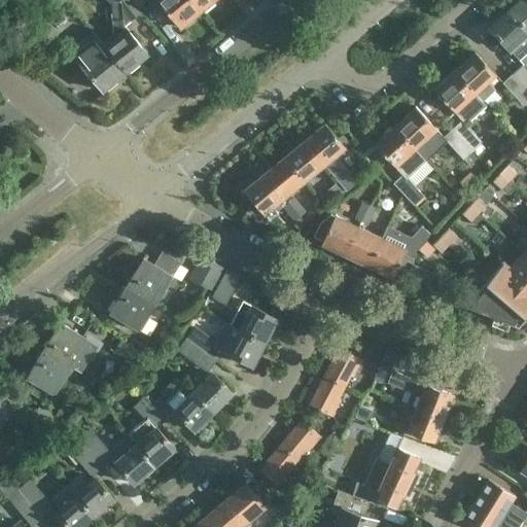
[(43,0),(34,8),(42,18),(64,0),(43,0)]
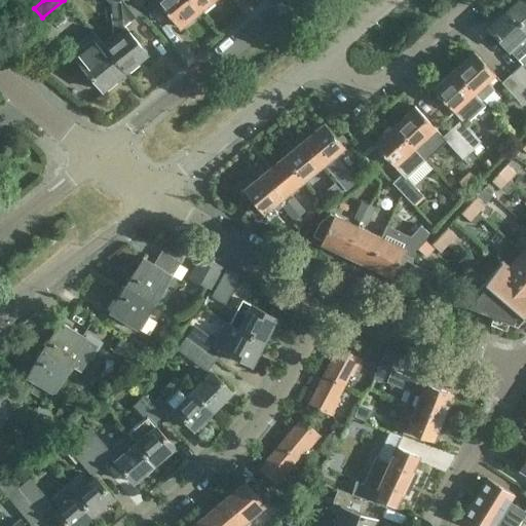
[(105,46),(125,71),(148,53),(124,25),(140,12),(137,7),(129,0),(107,0),(110,3),(114,34),(116,36),(105,46)]
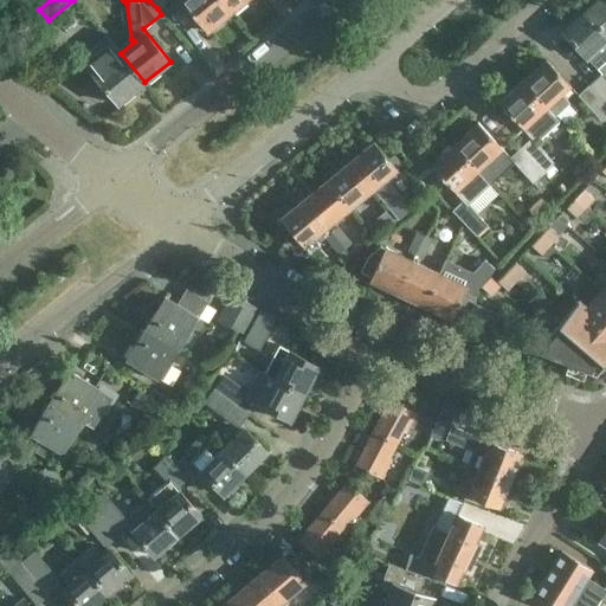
[(230,12),(220,0),(180,0),(206,32),(230,12)]
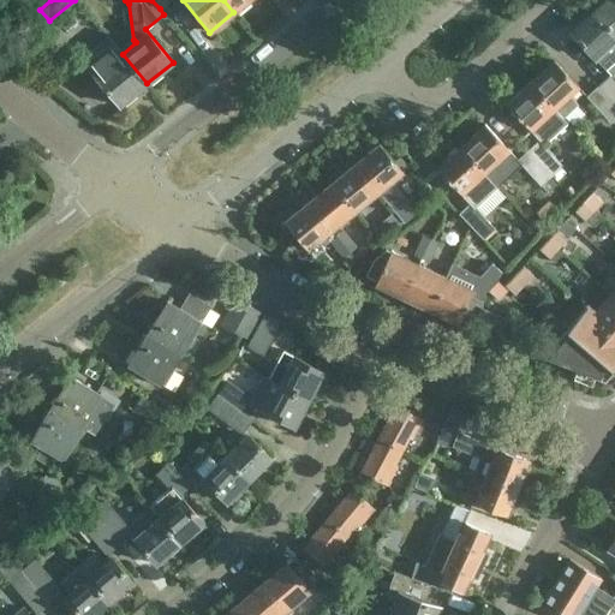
[(224,0),(233,12),(249,0),(224,0)]
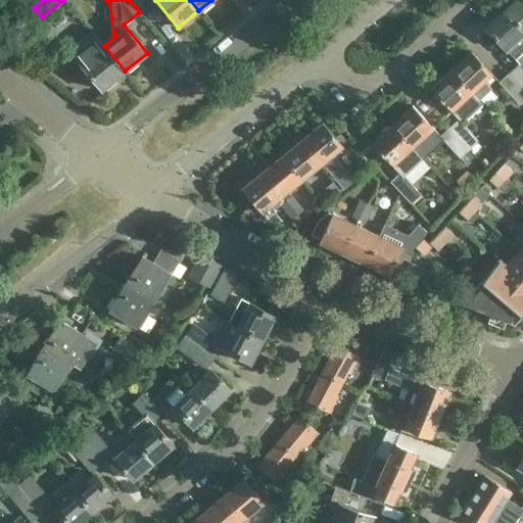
[(522,0),(514,0),(505,9),(522,29),(522,0)]
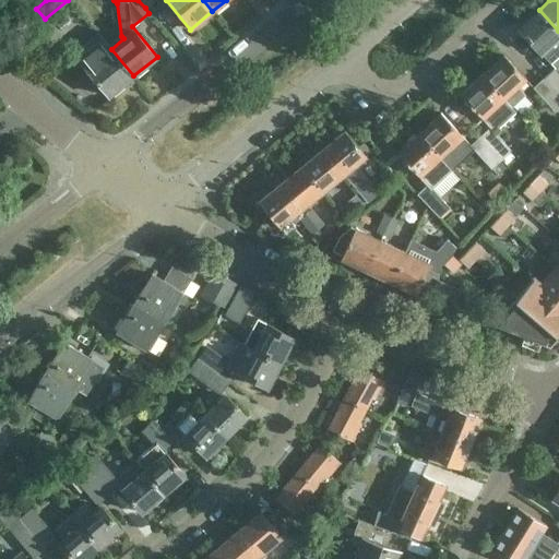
[(558,31),(539,10),(518,30),(540,55),(542,54),(550,63),(558,55),(558,31)]
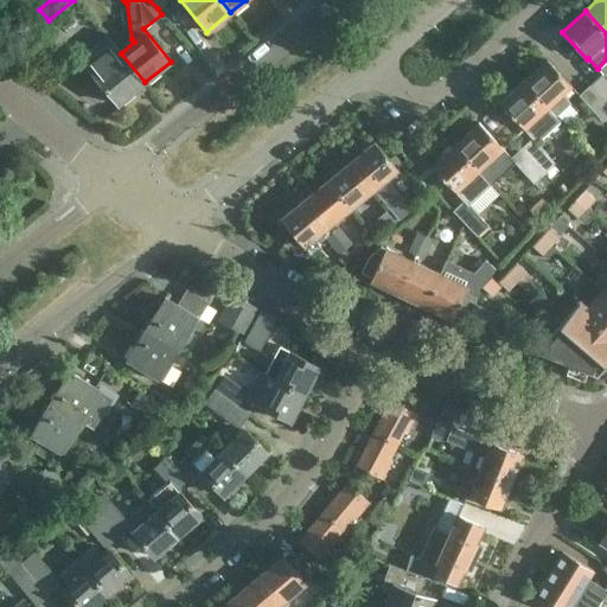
[(121,53),(117,50),(106,34),(77,57),(93,77),(103,91),(107,89),(119,103),(145,82),(121,53)]
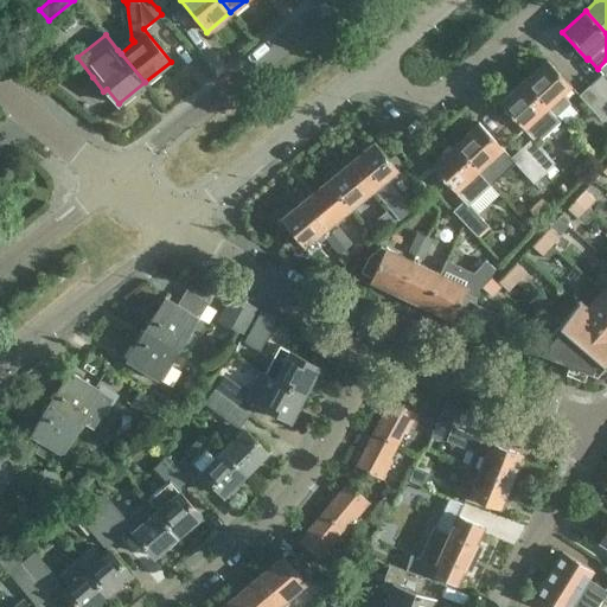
[(547,61),(524,81),(555,116),(570,102),(562,94),(570,87),(547,61)]
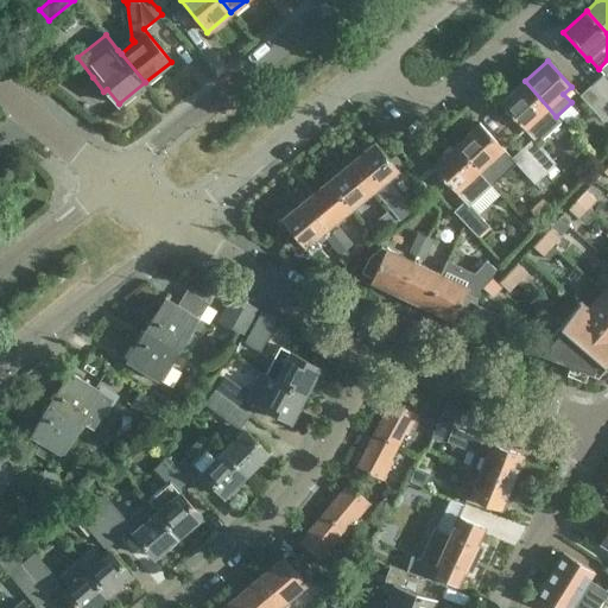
[(607,77),(605,74),(593,84),(607,100),(607,77)]
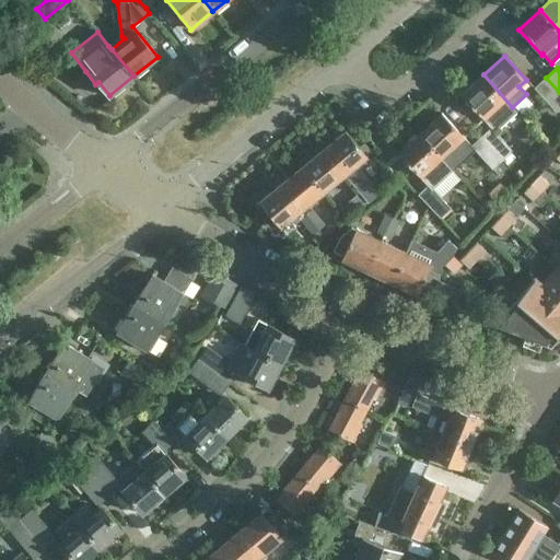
[(480,136),(502,160),(512,151),(494,131),(516,112),(512,107),(483,74),(461,95),(490,127),(480,136)]
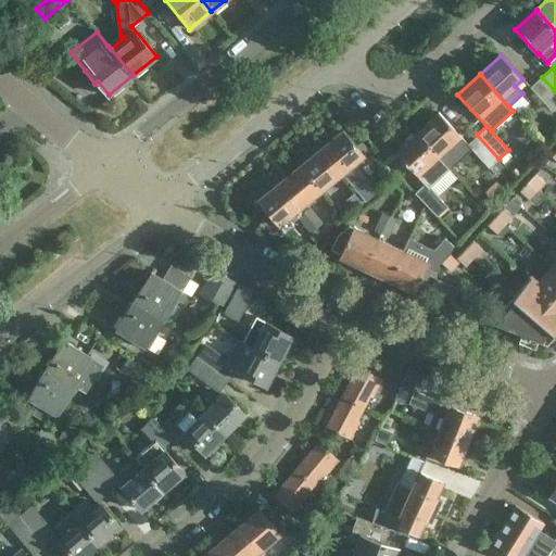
[(555,91),(542,77),(532,86),(554,110),(555,108),(555,91)]
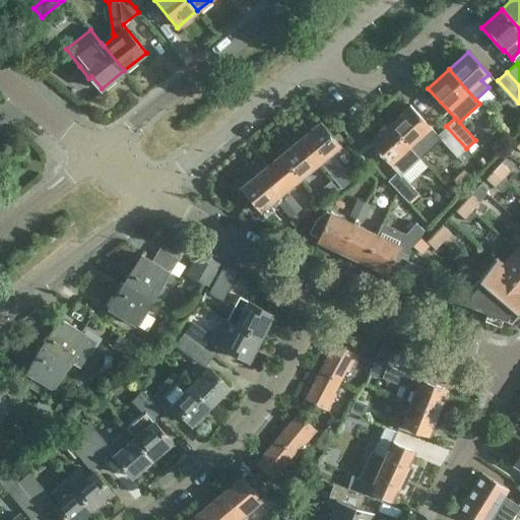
[(409,105),(388,125),(419,158),(440,139),(437,135),(437,134),(409,105)]
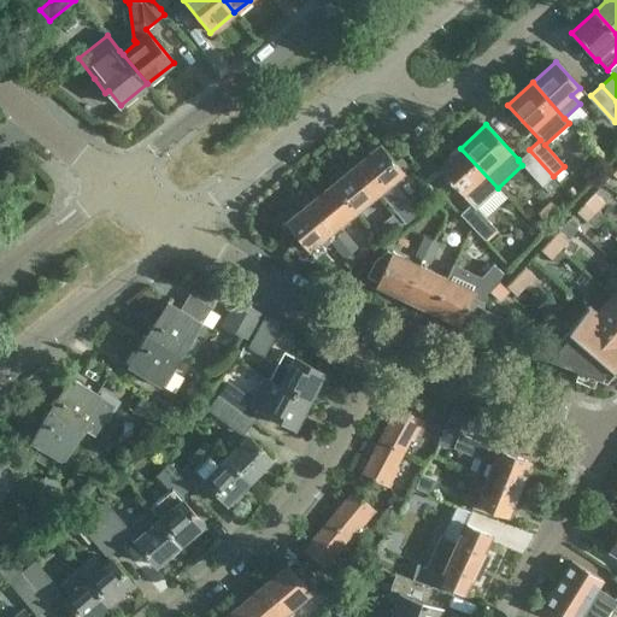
[(380,146),(356,165),(378,193),(403,174),(380,146)]
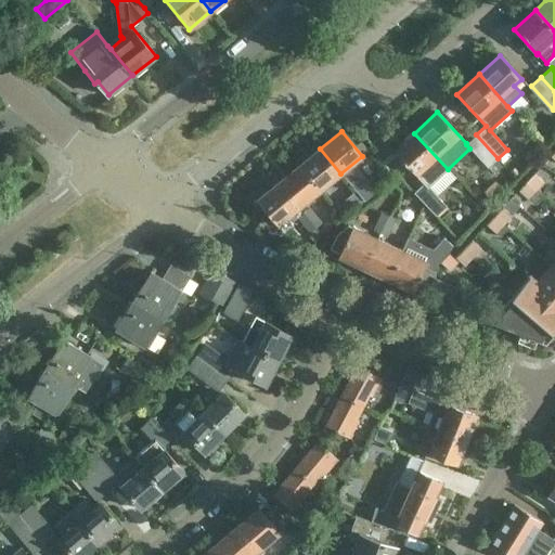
[(448,169),(414,133),(394,152),(423,184),(413,193),(435,217),(444,207),(427,189),(448,169)]
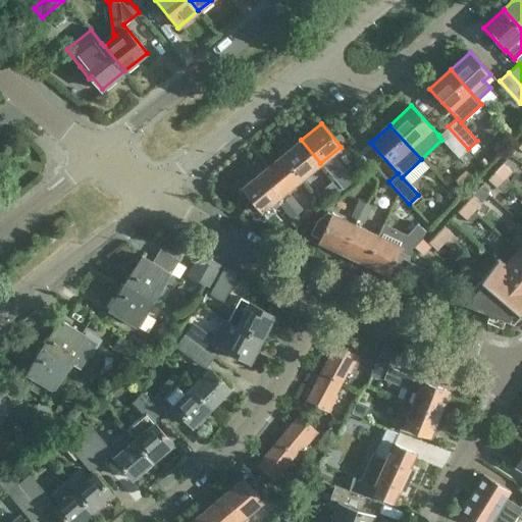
[(468,149),(448,126),(438,135),(438,136),(441,140),(459,158),(468,149)]
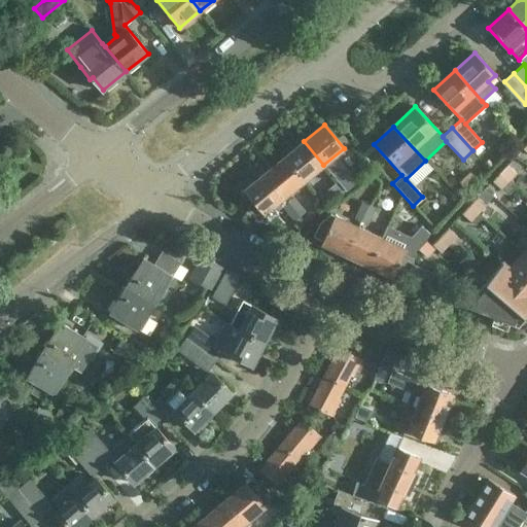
[(304,141),(284,156),(304,181),(323,165),(304,141)]
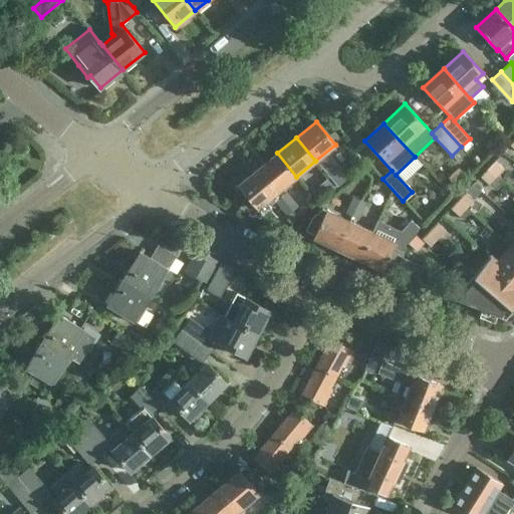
[(277,153),(257,169),(277,192),(296,177),(277,153)]
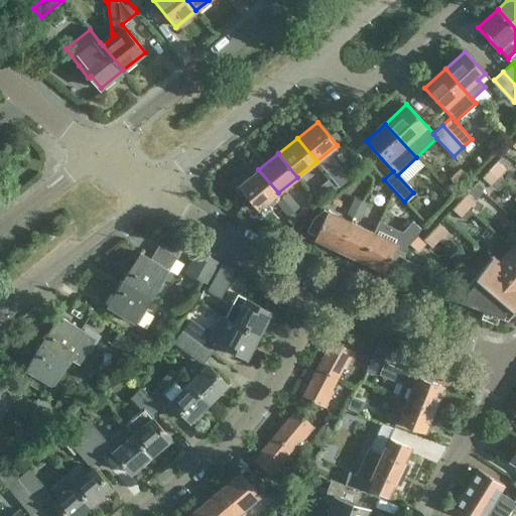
[(489,168),(497,176),(505,168),(496,160),(489,168)]
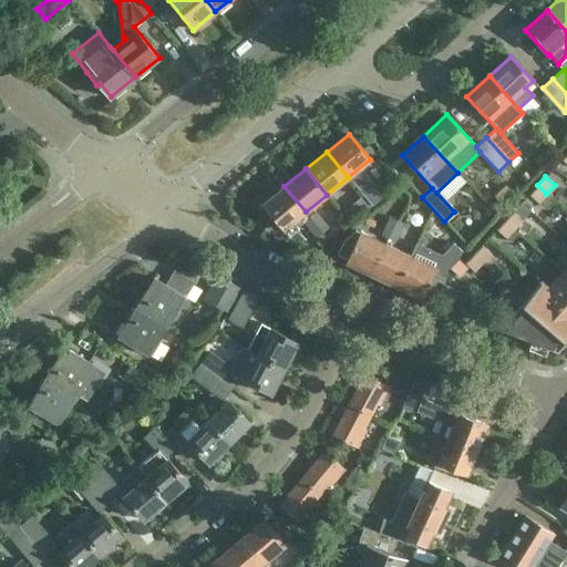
[(546,194),(537,185),(528,194),(537,203),(546,194)]
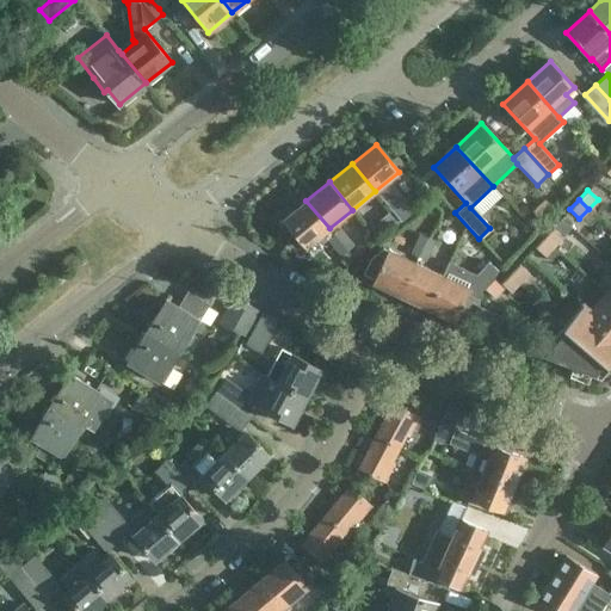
[(329,228),(306,201),(282,220),(306,247),(329,228)]
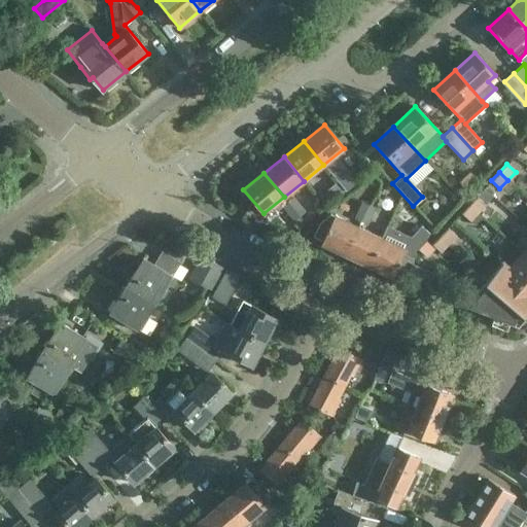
[(325,205),(337,195),(338,197),(345,190),(338,181),(318,197),(325,205)]
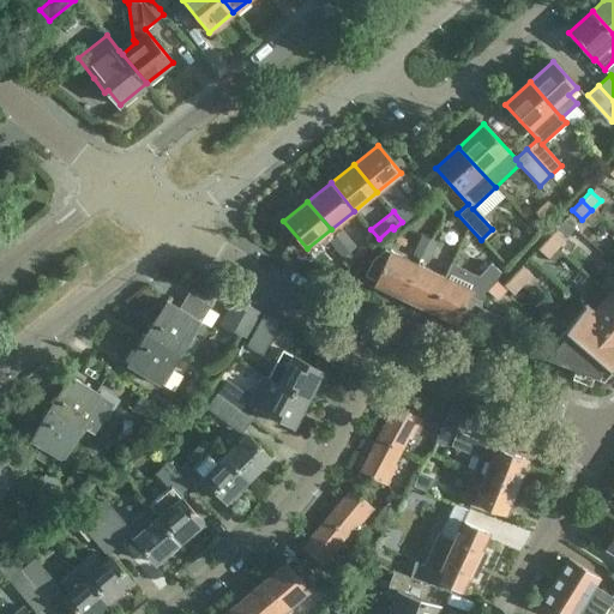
[(546,238),(555,247),(565,238),(555,228),(546,238)]
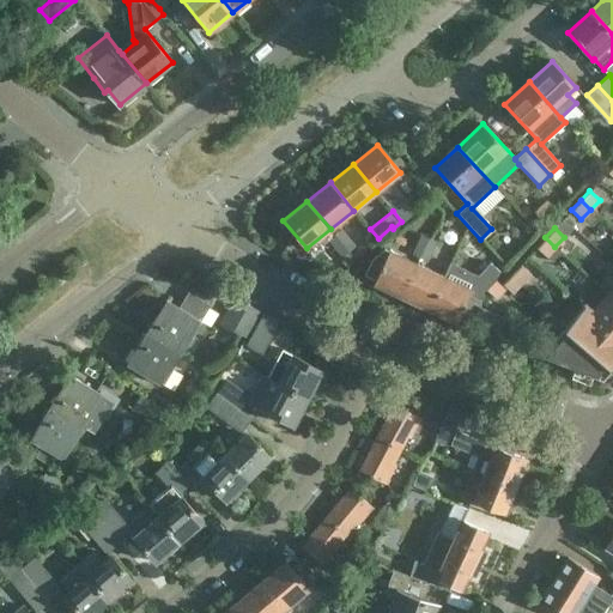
[(341,230),(335,235),(347,250),(354,246),(341,230)]
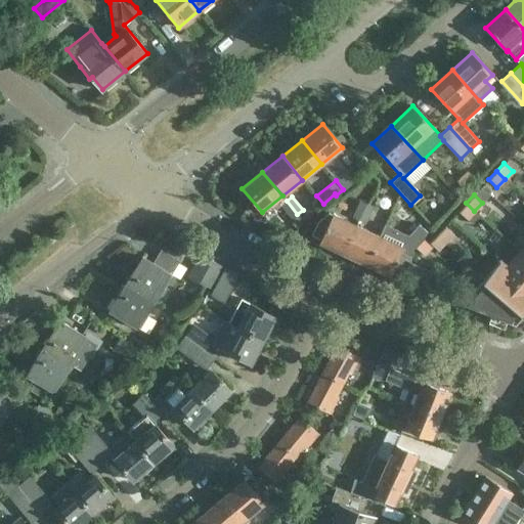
[(297,214),(287,201),(280,206),(292,219),(297,214)]
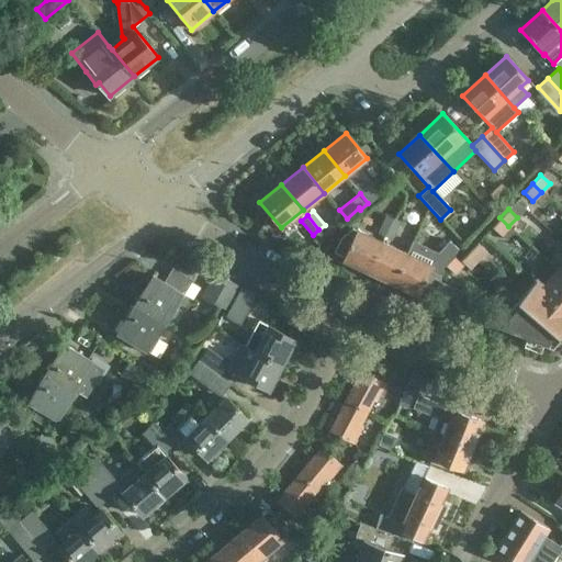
[(379,233),(384,236),(393,217),(388,215),(379,233)]
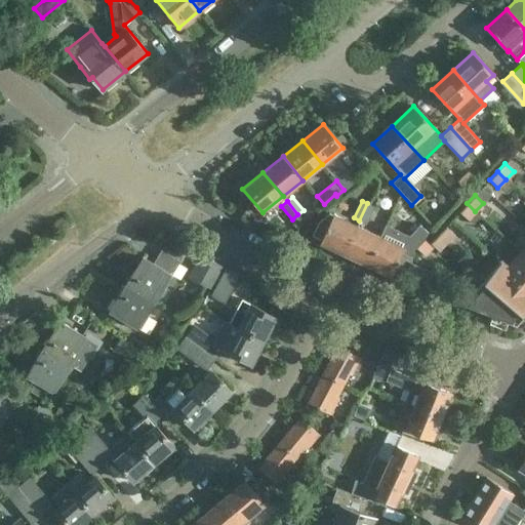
[(359,220),(368,225),(376,207),(367,203),(359,220)]
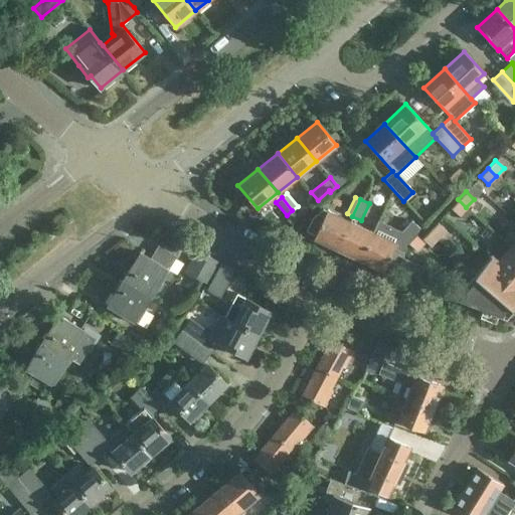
[(466,207),(458,199),(450,207),(458,215),(466,207)]
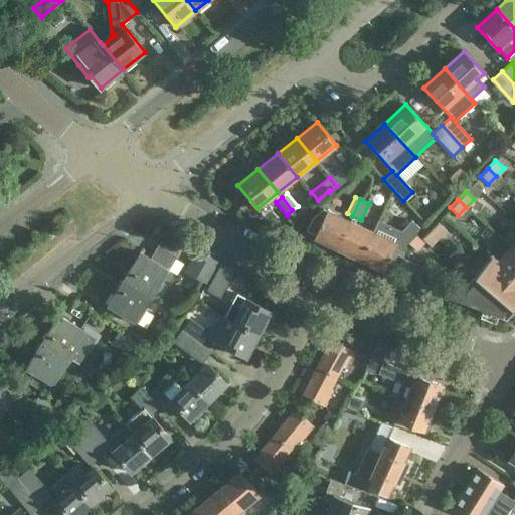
[(314,238),(337,248),(350,221),(327,210),(323,209),(313,217),(307,230),(316,235),(314,238)]
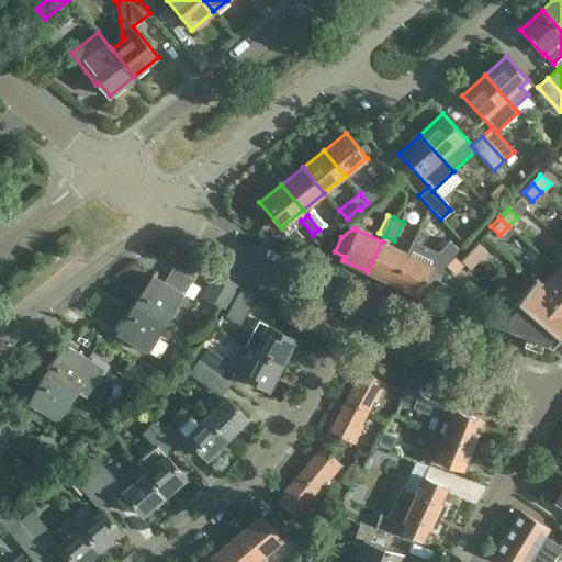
[(368,271),(393,283),(406,253),(382,242),(368,271)]
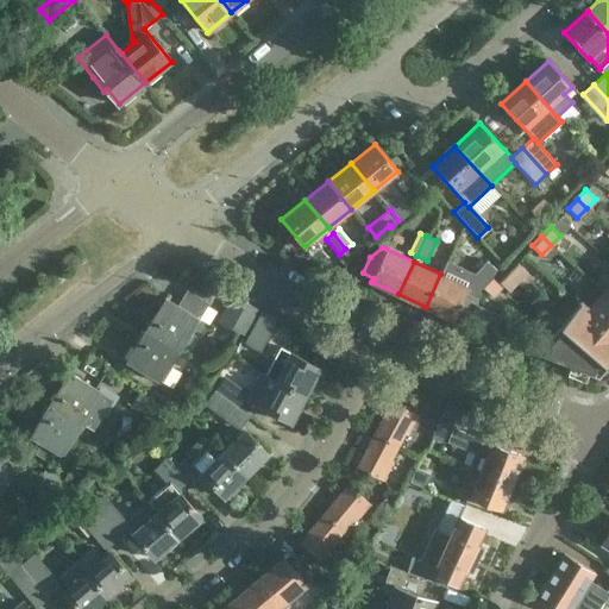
[(508,272),(516,281),(526,271),(516,263),(508,272)]
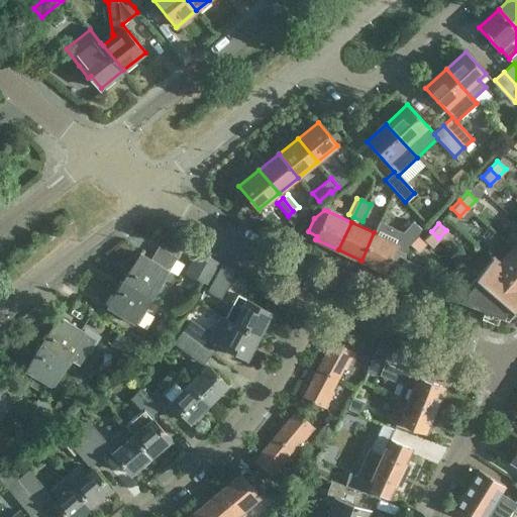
[(403,239),(410,244),(421,230),(415,225),(403,239)]
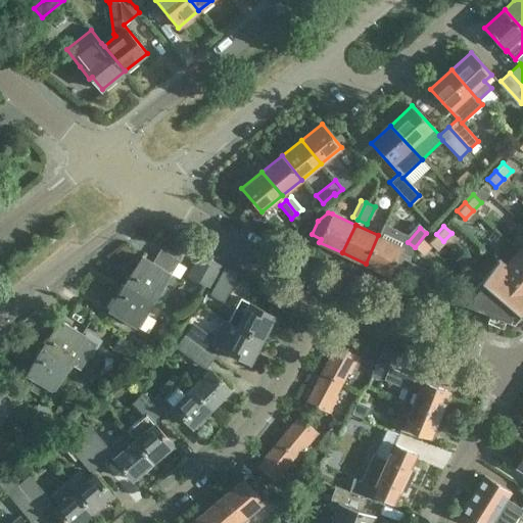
[(443,241),(436,234),(428,242),(436,249),(443,241)]
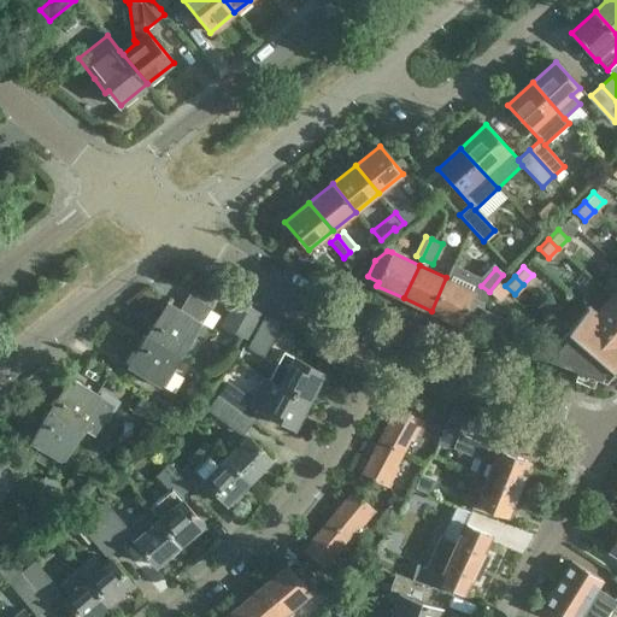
[(446,277),(432,311),(459,324),(475,291),(446,277)]
